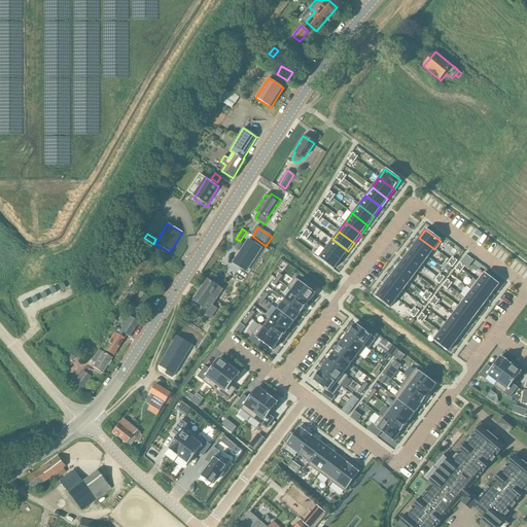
[(248,238),(232,261),(246,271),(261,247),(248,238)]
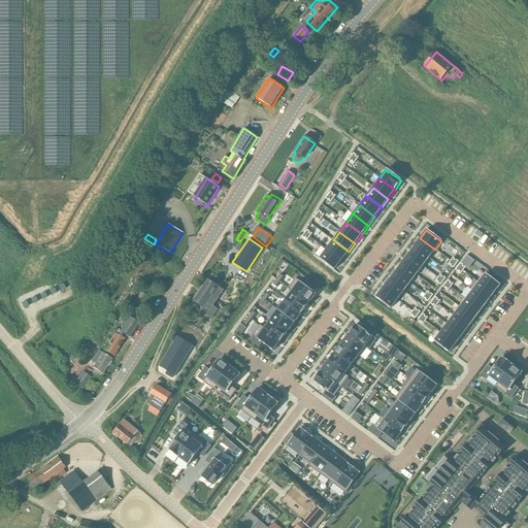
[(420,238),(414,246),(429,258),(435,250),(420,238)]
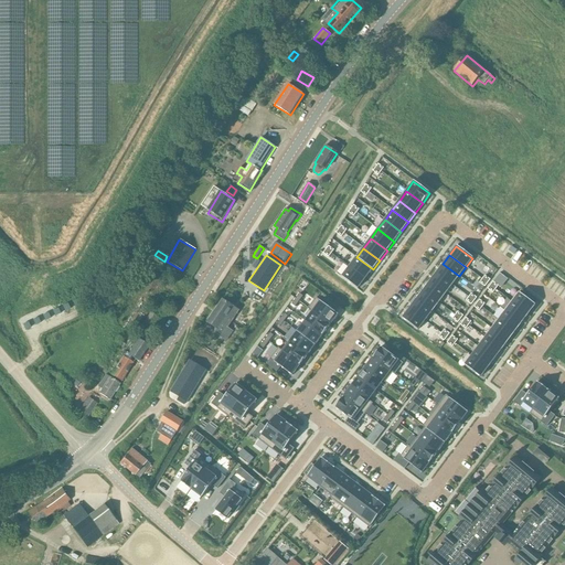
[(356,257),(349,267),(365,279),(373,269),(356,257)]
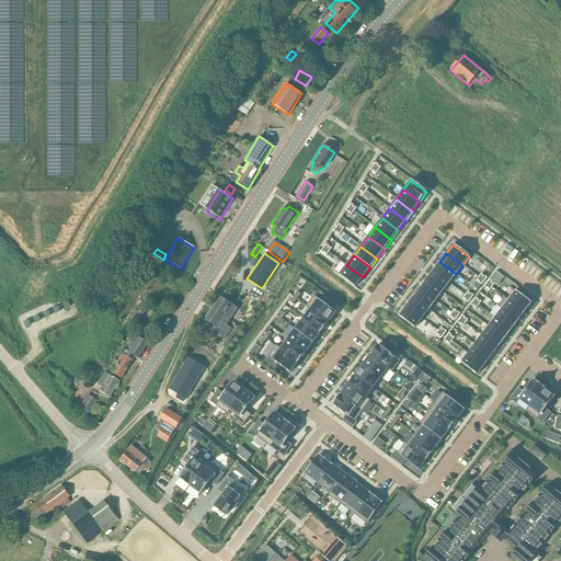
[(439,262),(433,271),(449,283),(456,274),(439,262)]
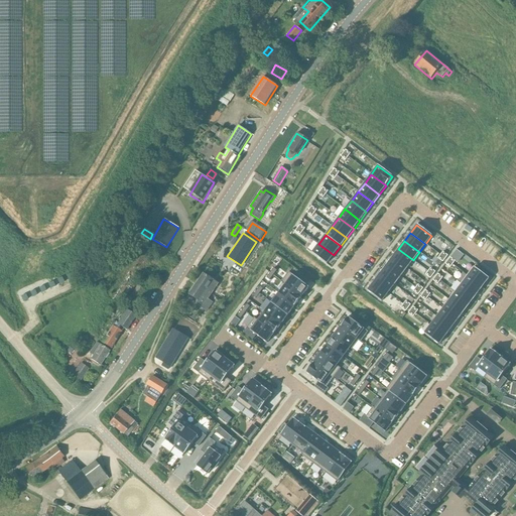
[(318,244),(312,252),(328,264),(334,255),(318,244)]
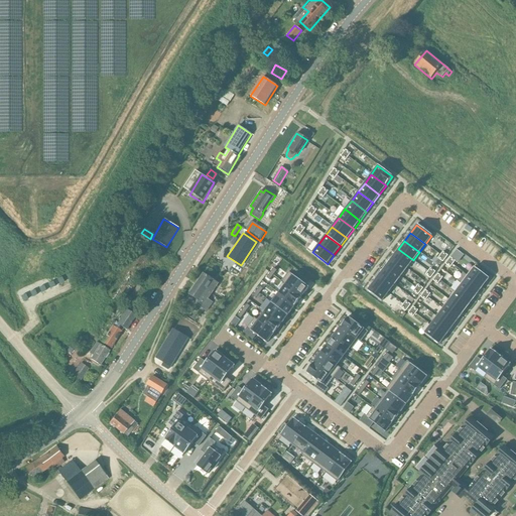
[(398,249),(392,257),(407,269),(413,260),(398,249)]
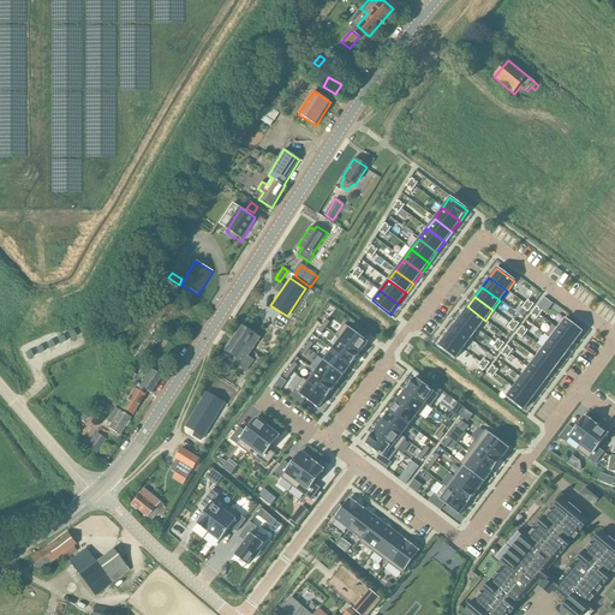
[(467,306),(460,317),(478,330),(485,321),(467,306)]
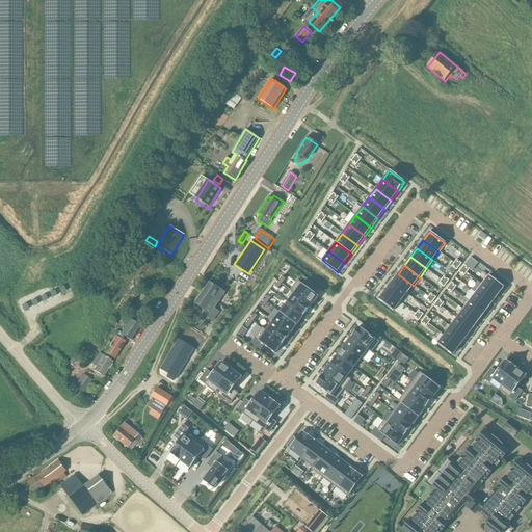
[(398,274),(392,283),(406,294),(414,286),(398,274)]
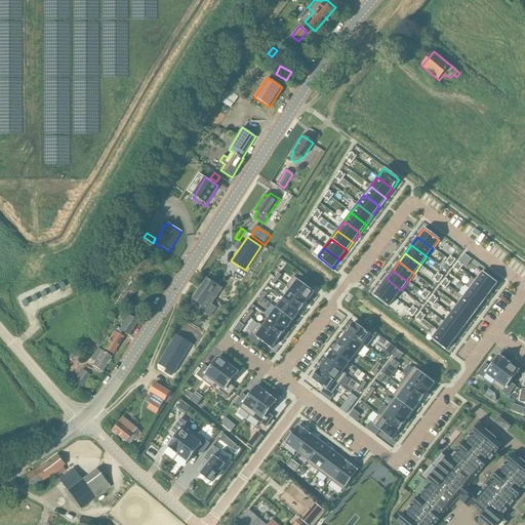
[(243,273),(238,282),(244,286),(250,277),(243,273)]
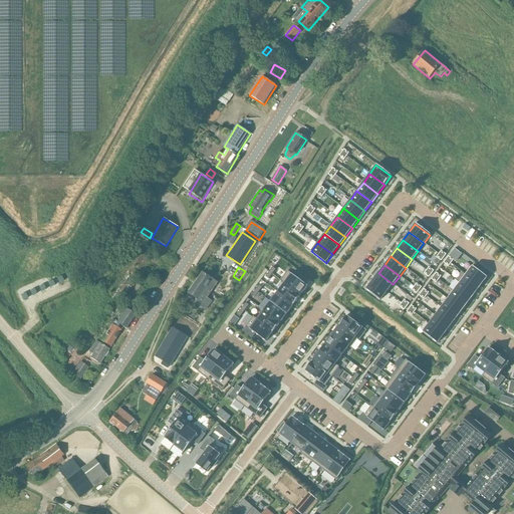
[(473,267),(467,275),(481,286),(487,278),(473,267)]
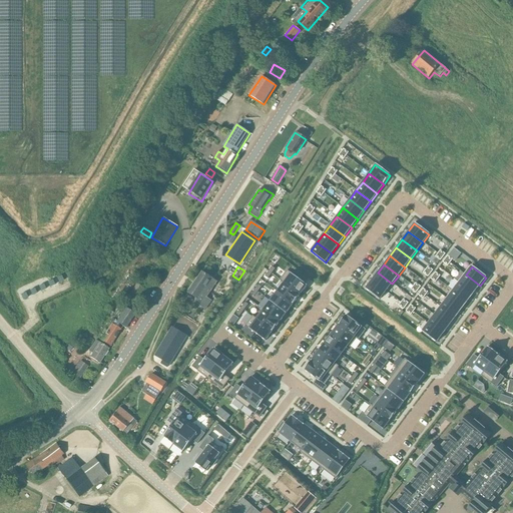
[(287,270),(280,279),(281,280),(285,283),(300,295),(307,286),(287,270)]
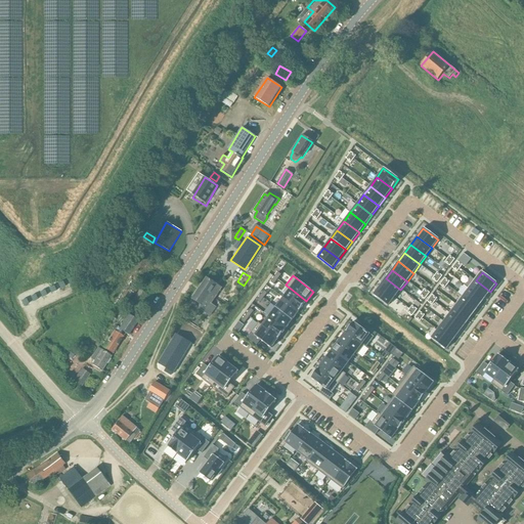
[(199,289),(214,299),(222,289),(206,277),(199,289)]
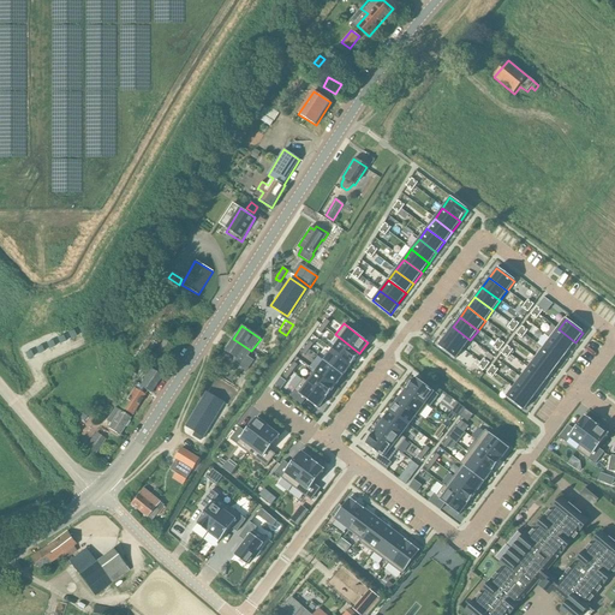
[(453,327),(445,336),(463,350),(470,340),(453,327)]
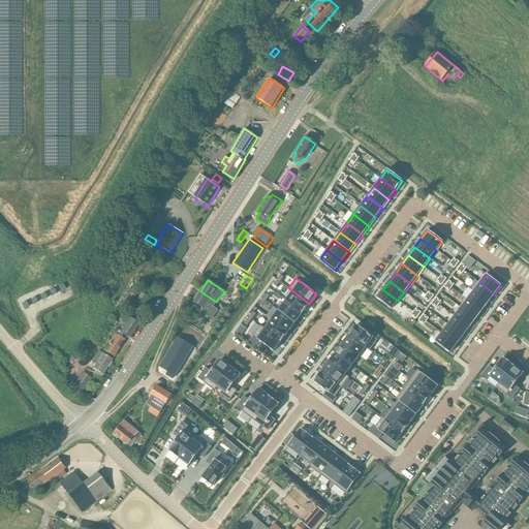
[(480,283),(473,291),(489,303),(495,294),(480,283)]
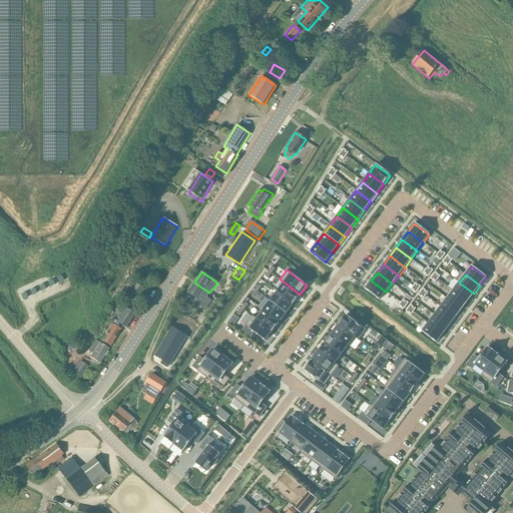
[(371,281),(365,289),(380,300),(386,292),(371,281)]
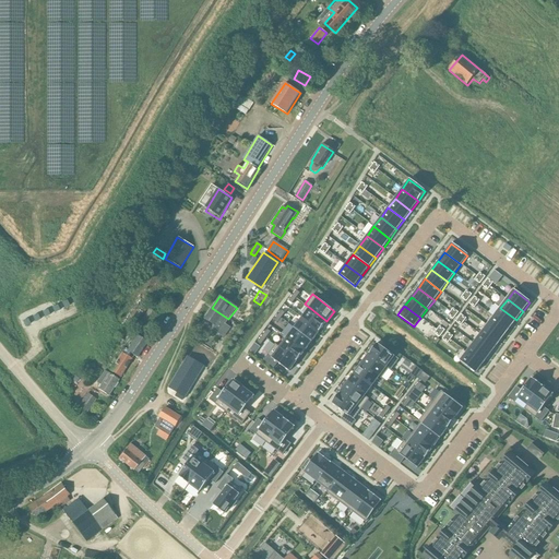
[(225,324),(228,319),(212,308),(205,318),(215,325),(212,329),(225,337),(230,328),(225,324)]
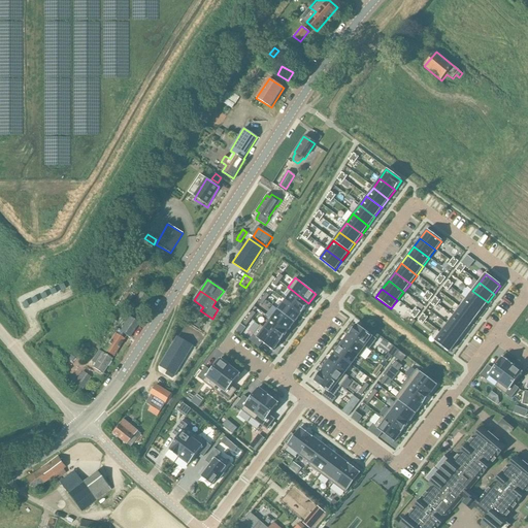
[(293,291),(285,300),(301,312),(308,303),(293,291)]
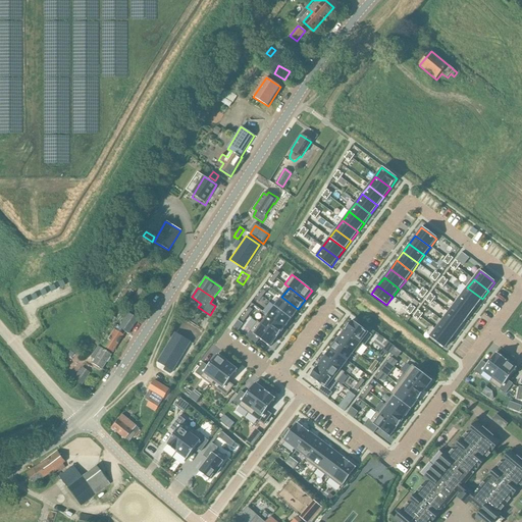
[(467,288),(461,296),(475,307),(482,299),(467,288)]
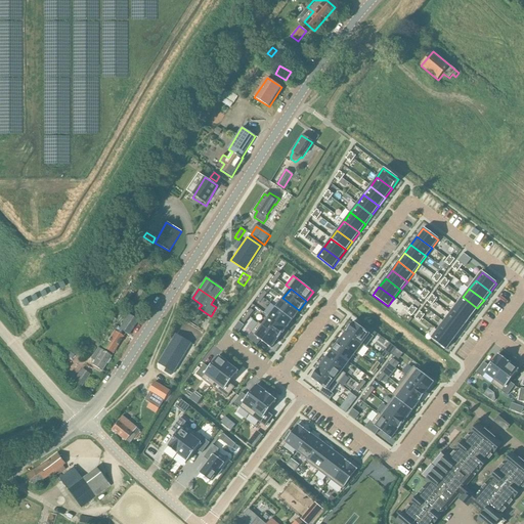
[(146,294),(139,290),(132,302),(139,306),(146,294)]
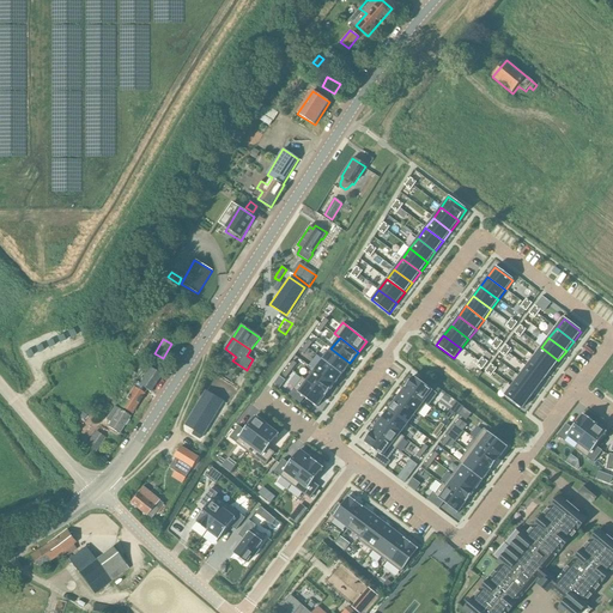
[(541,347),(534,357),(551,370),(558,360),(541,347)]
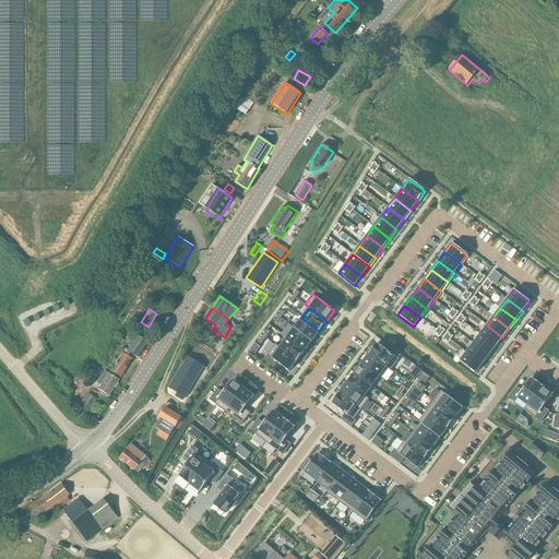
[(301,318),(294,328),(311,342),(319,331),(301,318)]
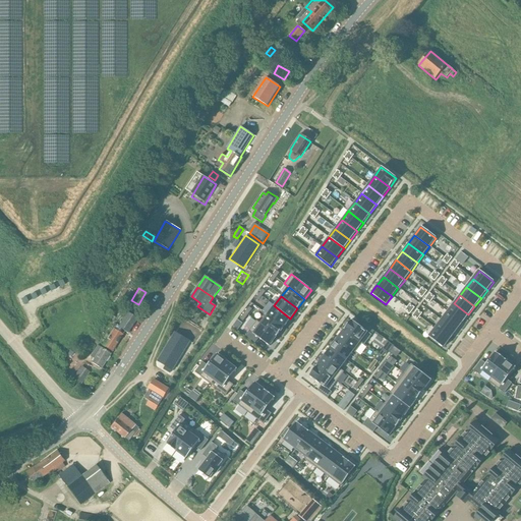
[(454,303),(448,311),(462,323),(468,314),(454,303)]
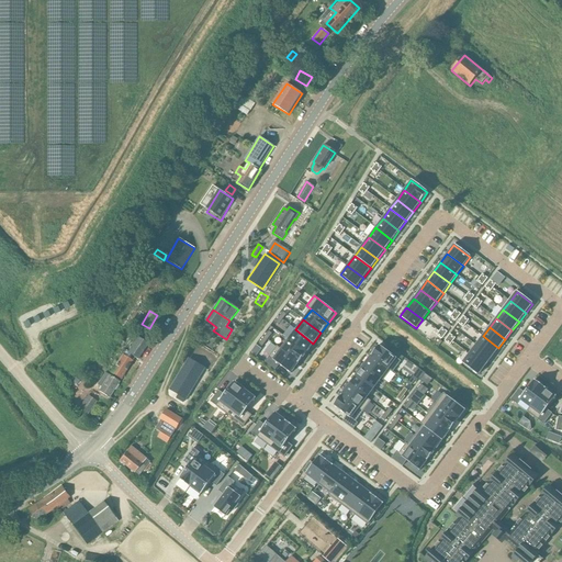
[(295,329),(288,340),(305,353),(313,344),(295,329)]
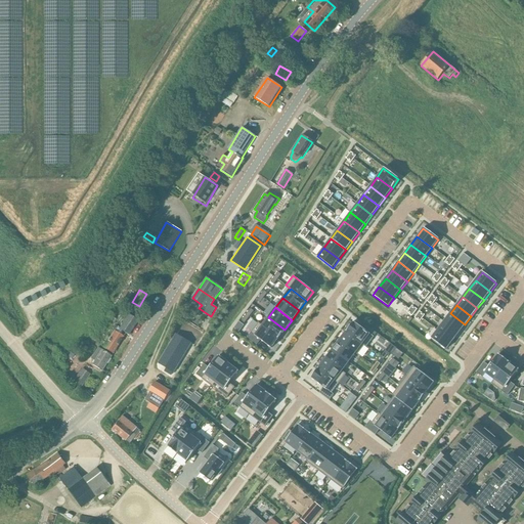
[(450,313),(444,322),(459,333),(465,324),(450,313)]
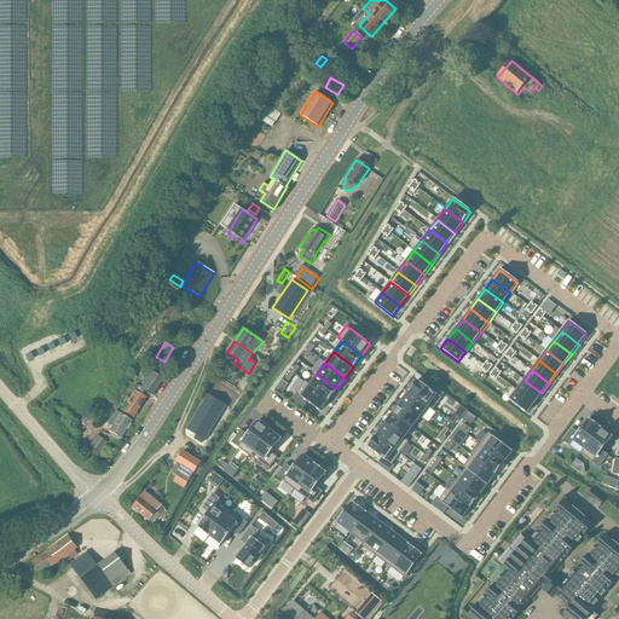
[(152,397),(165,379),(152,371),(140,388),(137,386),(134,391),(122,410),(134,417),(146,398),(143,397),(145,392),(152,397)]
